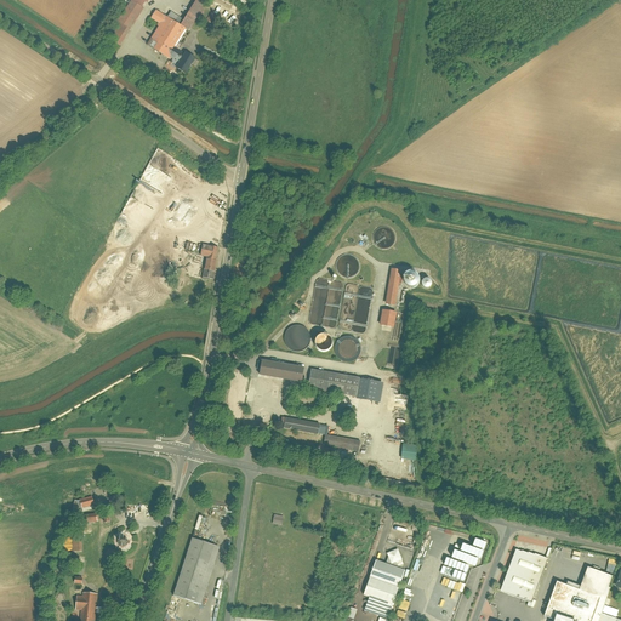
[(186,28),(155,9),(149,18),(157,23),(155,24),(158,26),(147,45),(174,62),(171,66),(186,74),(195,57),(184,51),(183,52),(175,46),(186,28)]
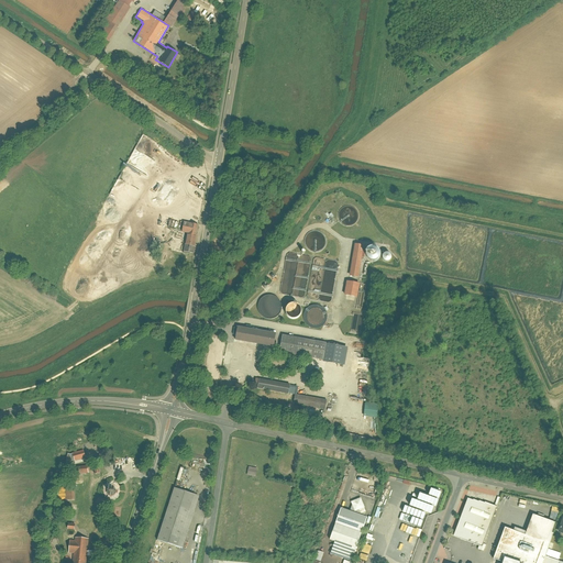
[(147,227),(152,217),(147,214),(143,224),(147,227)]
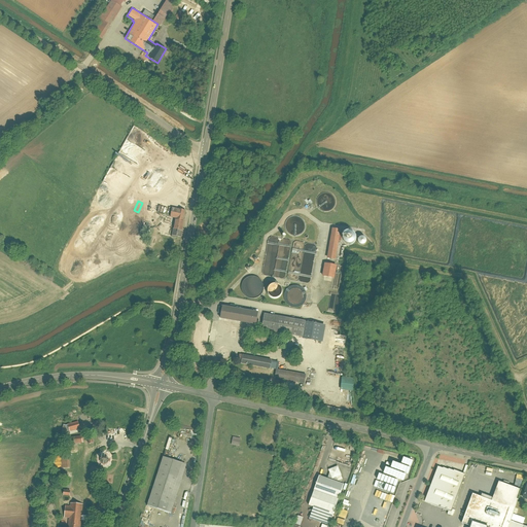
[(186,210),(172,207),(169,217),(175,218),(171,235),(181,237),(184,219),(186,210)]
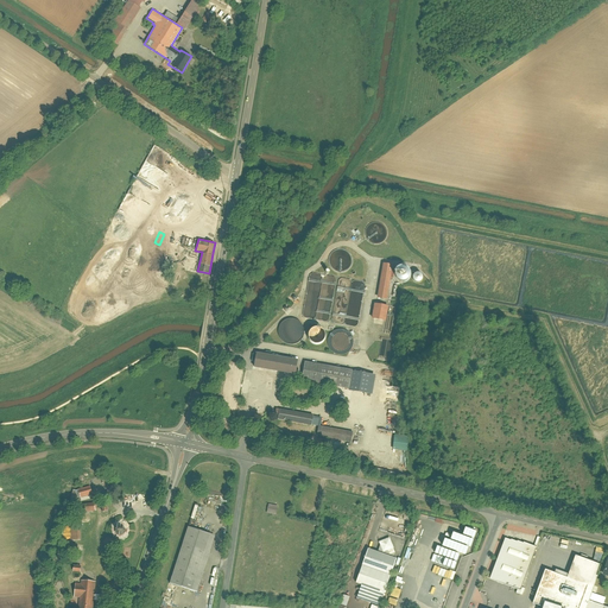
[(392,264),(382,263),(377,297),(387,299),(392,264)]
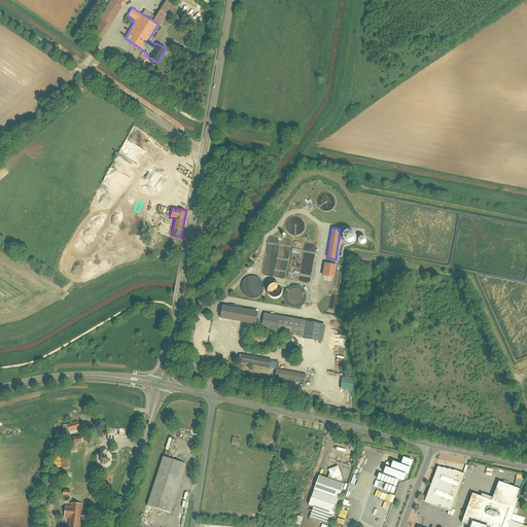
[(337,265),(324,262),(322,275),(335,277),(337,265)]
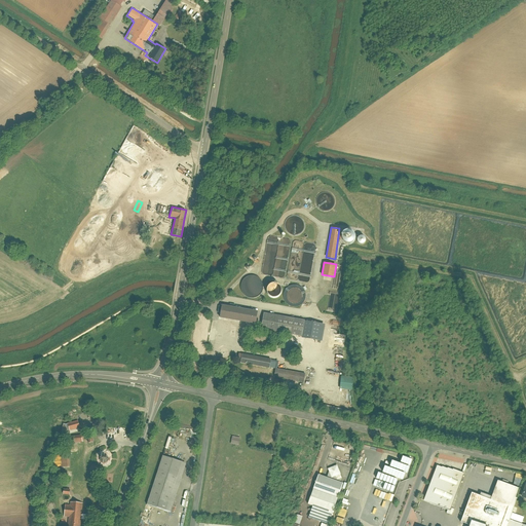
[(331,294),(329,308),(337,309),(339,295),(331,294)]
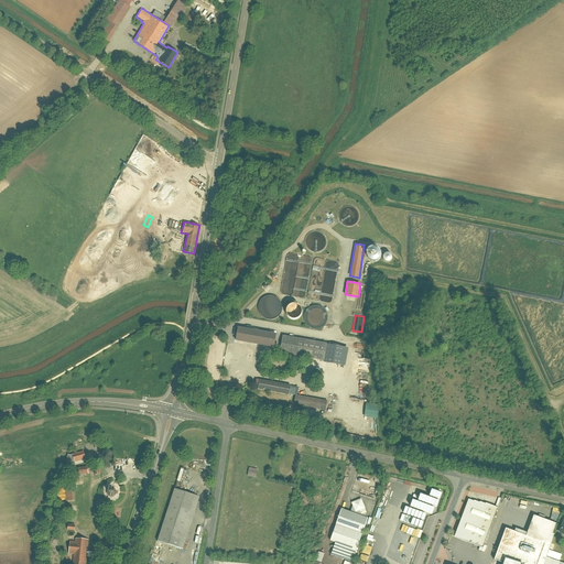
[(235,338),(273,345),(275,333),(237,326),(235,338)]
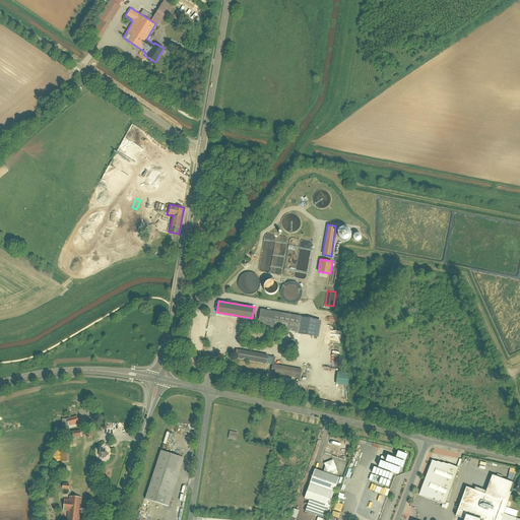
[(260,309),(258,324),(299,330),(301,316),(301,315),(260,309)]
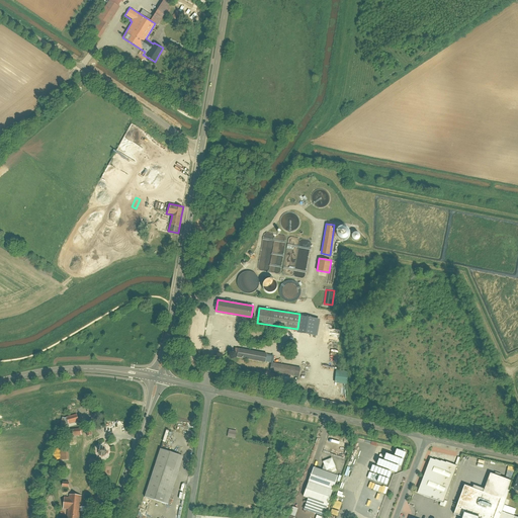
[(320,319),(299,315),(297,329),(296,332),(317,336),(320,319)]
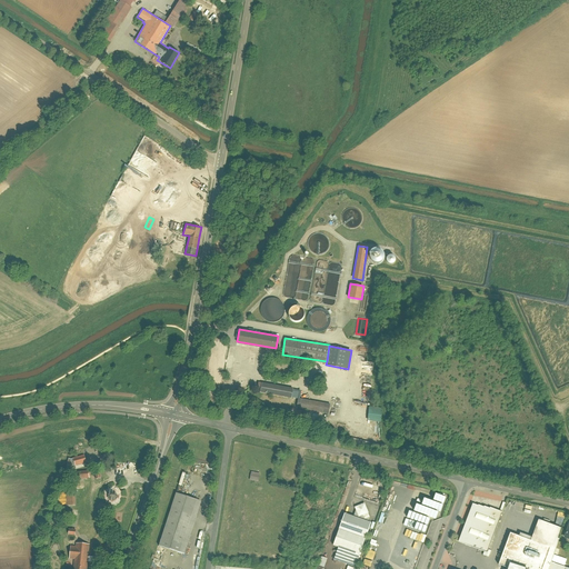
[(292,387),(260,381),(259,390),(291,396),(292,387)]
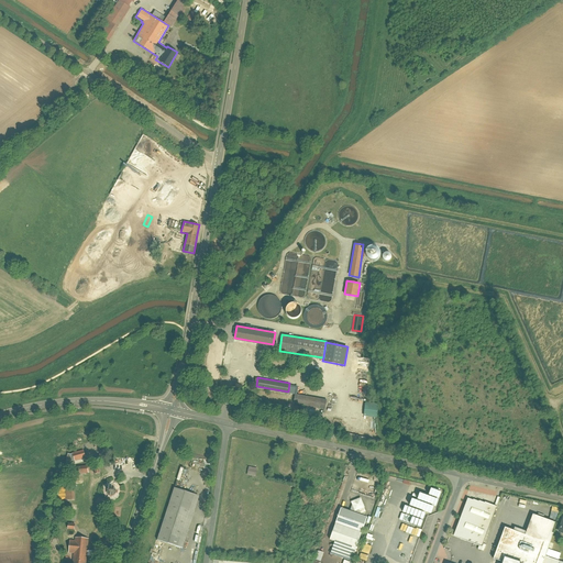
[(294,401),(324,407),(326,398),(295,393),(294,401)]
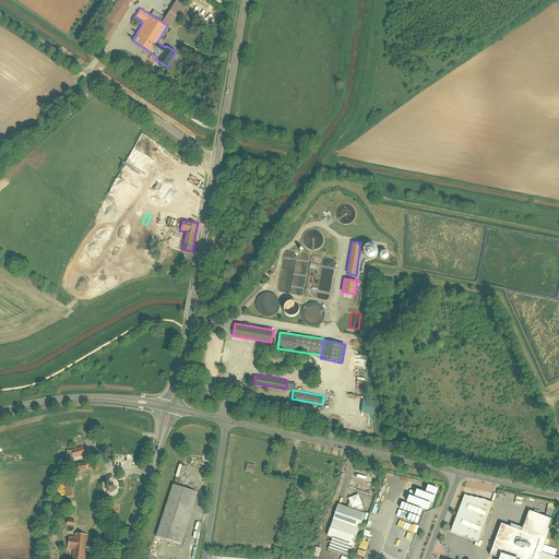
[(376,401),(363,399),(360,413),(373,415),(376,401)]
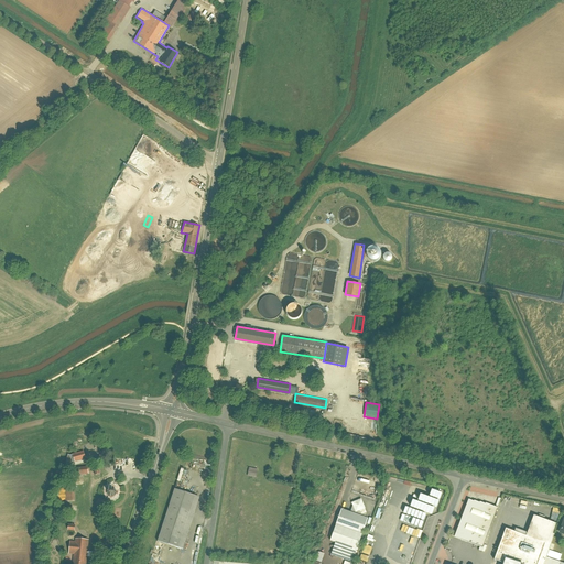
[(306,411),(305,411),(306,409),(293,407),(292,415),(301,418),(301,420),(304,421),(306,411)]
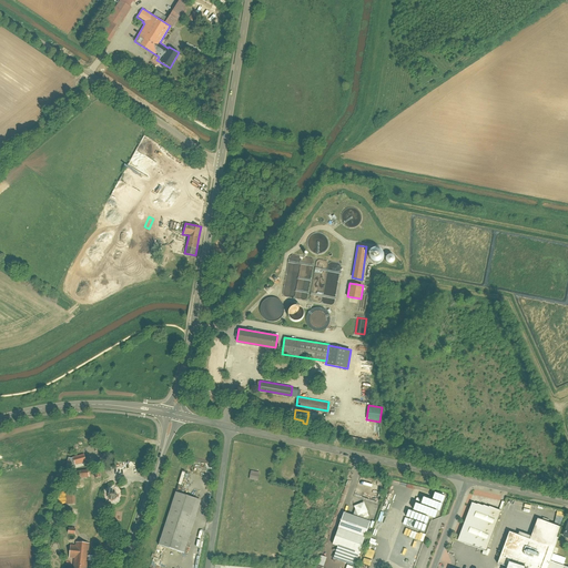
[(381,445),(351,437),(350,443),(379,450),(381,445)]
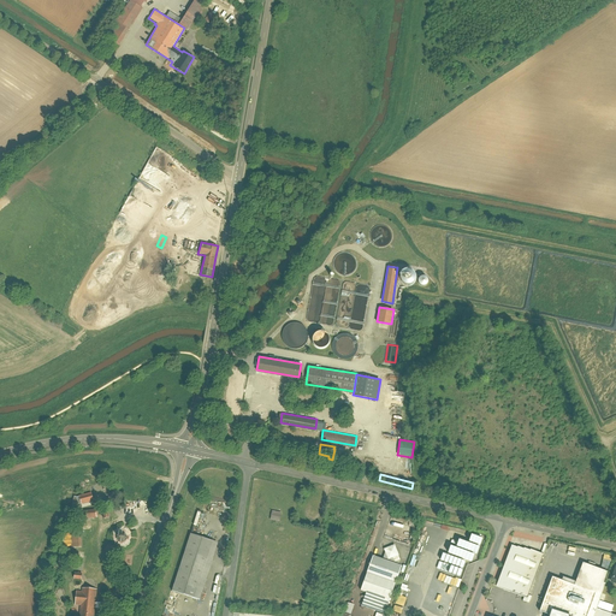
[(93,501),(90,492),(78,496),(81,504),(93,501)]
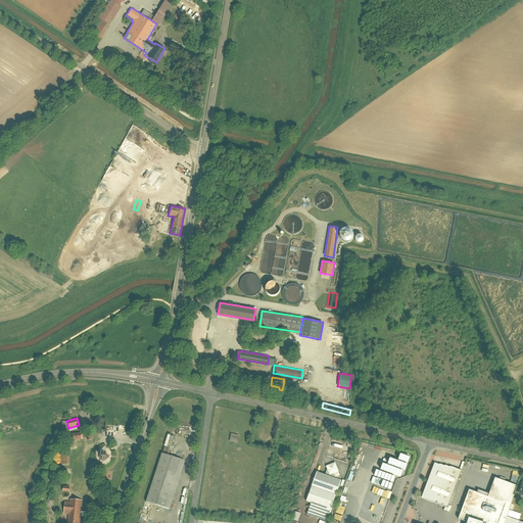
[(82,439),(81,432),(67,433),(68,441),(82,439)]
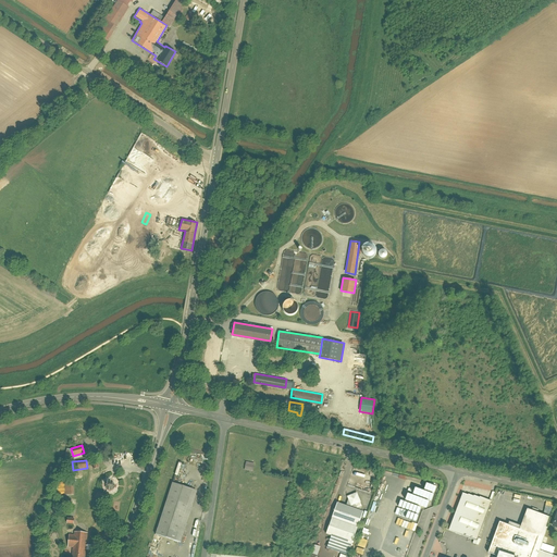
[(255,463),(246,461),(244,470),(252,472),(255,463)]
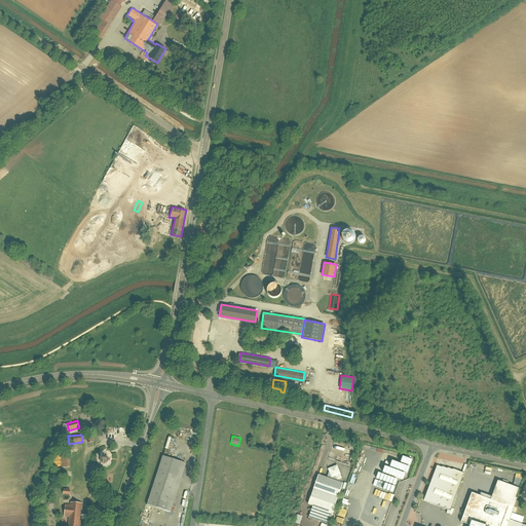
[(105,463),(107,462),(108,461),(108,460),(108,459),(108,457),(107,456),(106,455),(105,454),(103,454),(102,455),(101,455),(101,456),(100,457),(99,458),(100,460),(100,461),(101,462),(102,463),(104,463),(105,463)]
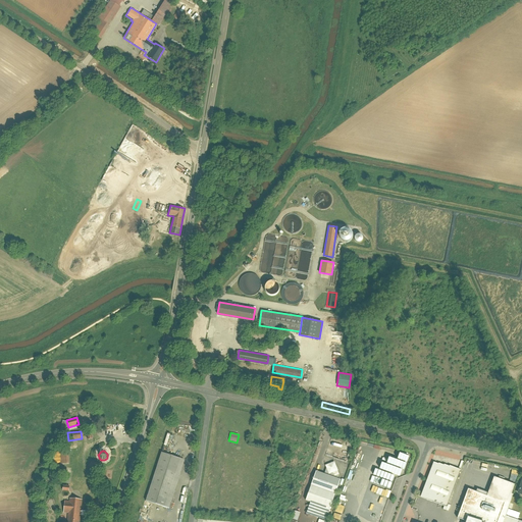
[(161,451),(145,500),(168,508),(185,459),(161,451)]
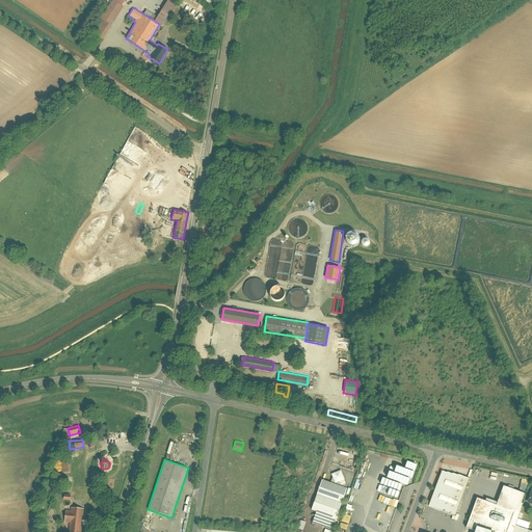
[(55,461),(55,473),(70,473),(70,461),(55,461)]
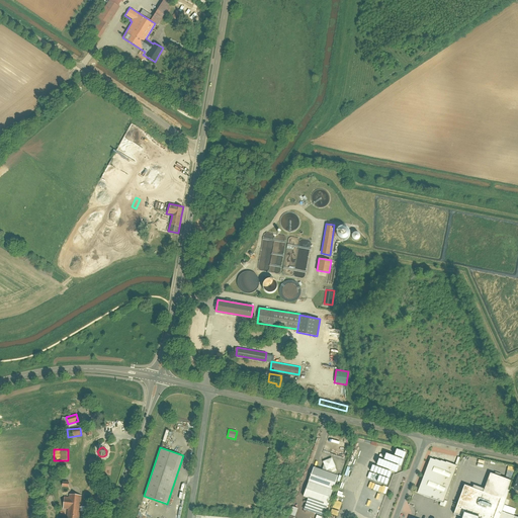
[(481,467),(482,461),(468,457),(467,463),(481,467)]
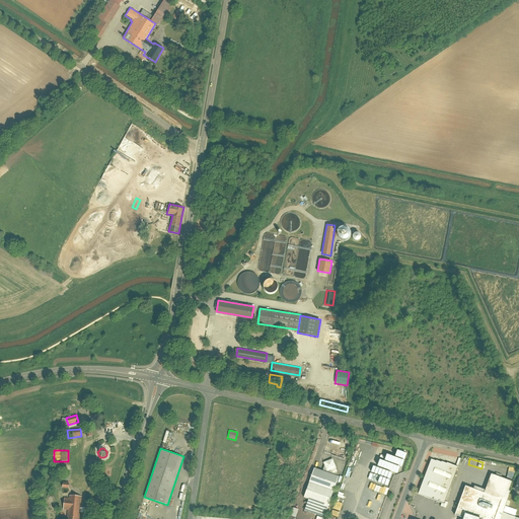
[(456,470),(430,461),(418,495),(443,505),(456,470)]
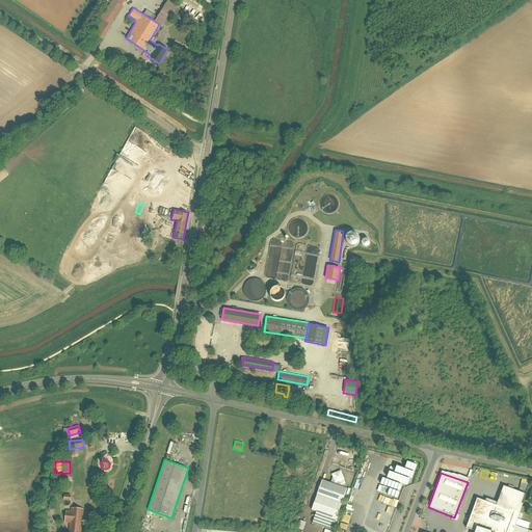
[(346,488),(322,480),(311,511),(316,512),(312,524),(331,530),(346,488)]
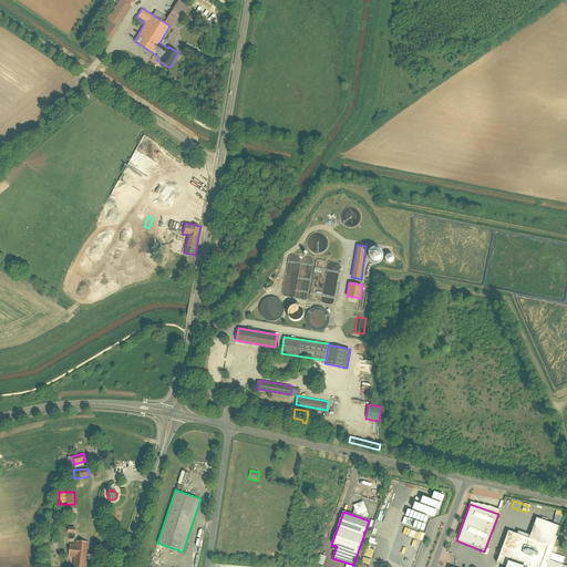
[(527,540),(506,532),(494,563),(502,565),(501,566),(564,566),(548,562),(559,527),(535,519),(527,540)]
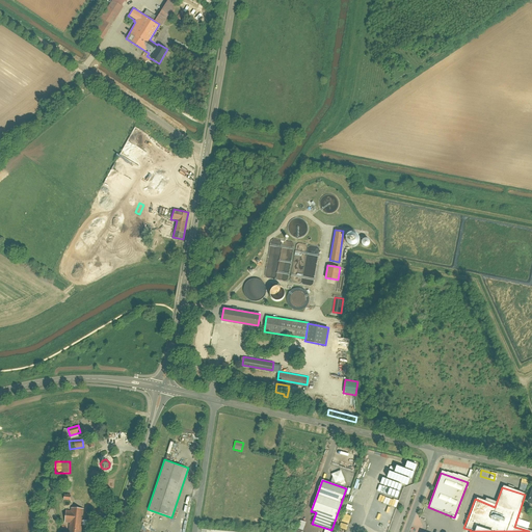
[(81,531),(84,509),(71,507),(70,510),(65,510),(64,523),(70,523),(68,531),(81,531)]
